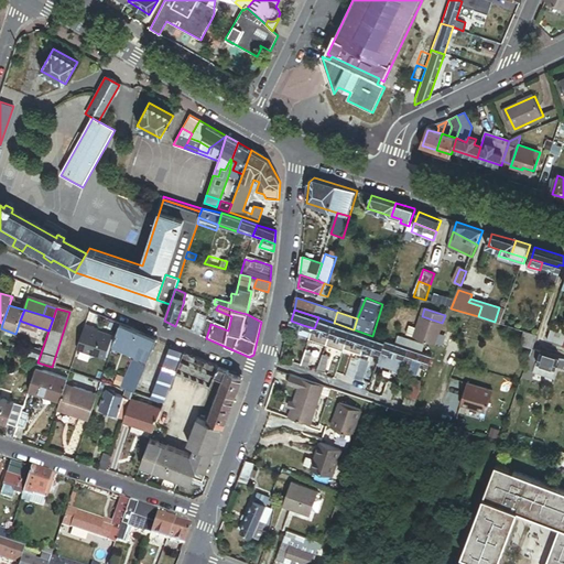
[(204,322),(206,317),(196,314),(191,332),(199,336),(204,322)]
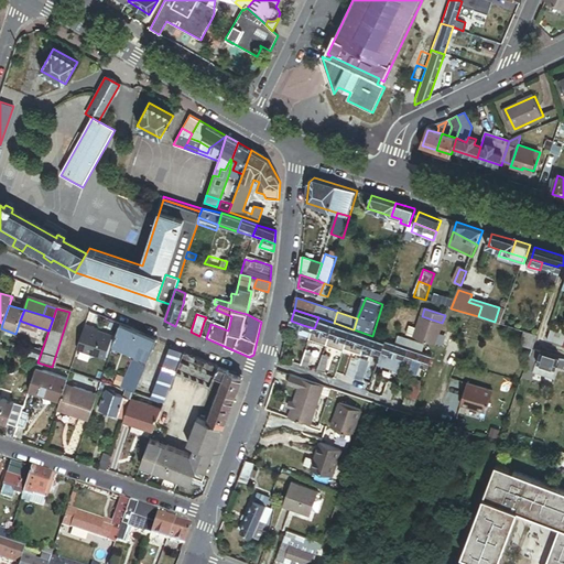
[(422,316),(418,329),(414,338),(435,345),(442,323),(422,316)]
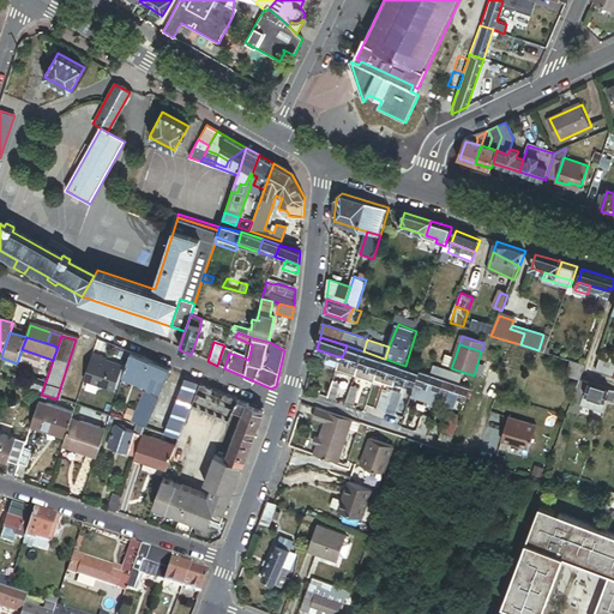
[(363,351),(347,345),(342,357),(361,365),(365,351),(363,351)]
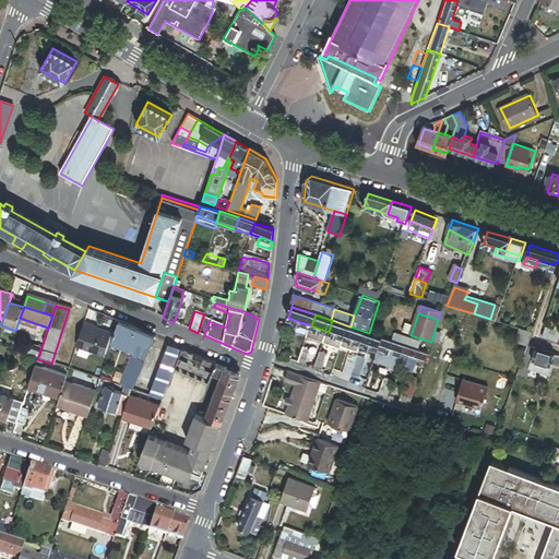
[(20,318),(18,324),(36,331),(38,324),(20,318)]
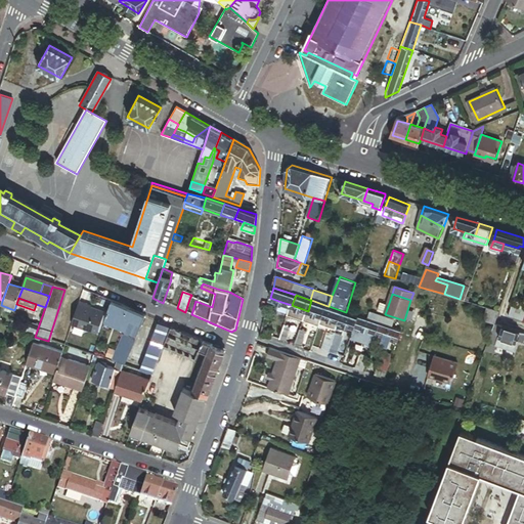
[(195,301),(189,299),(185,312),(191,314),(195,301)]
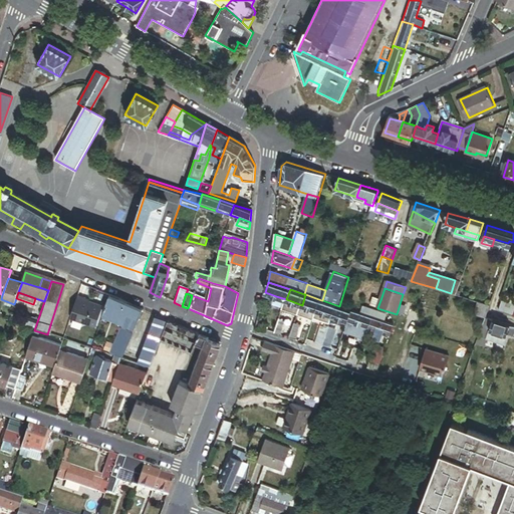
[(321,300),(305,294),(302,305),(317,310),(321,300)]
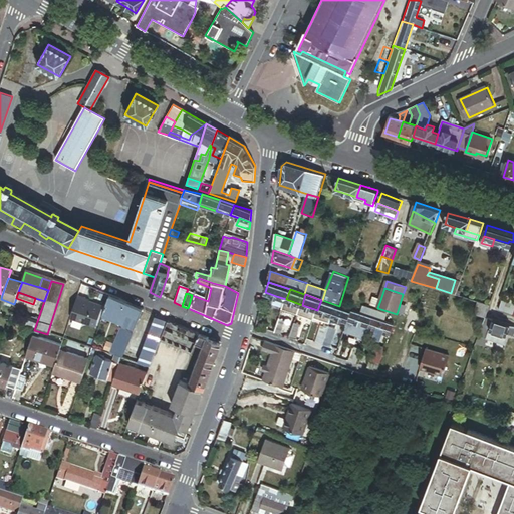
[(286,299),(276,296),(274,304),(283,307),(284,305),(286,299)]
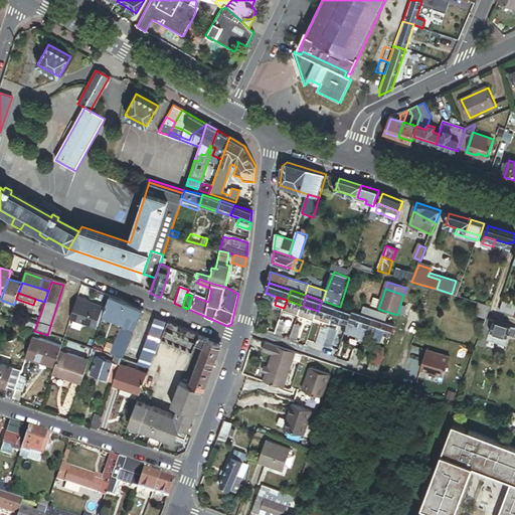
[(109,298),(103,318),(108,320),(136,330),(143,312),(109,298)]
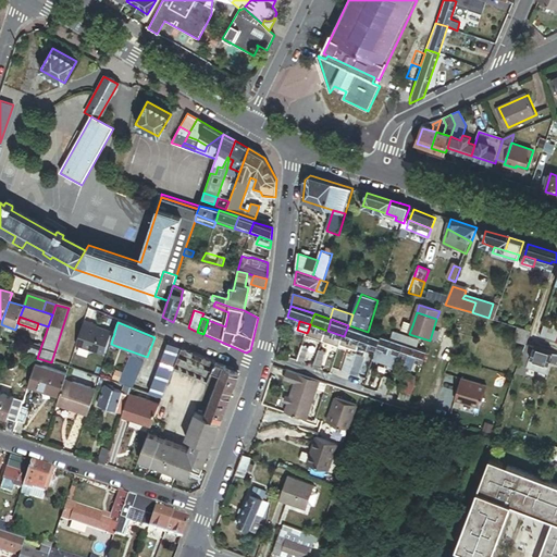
[(409,334),(412,325),(405,322),(401,331),(409,334)]
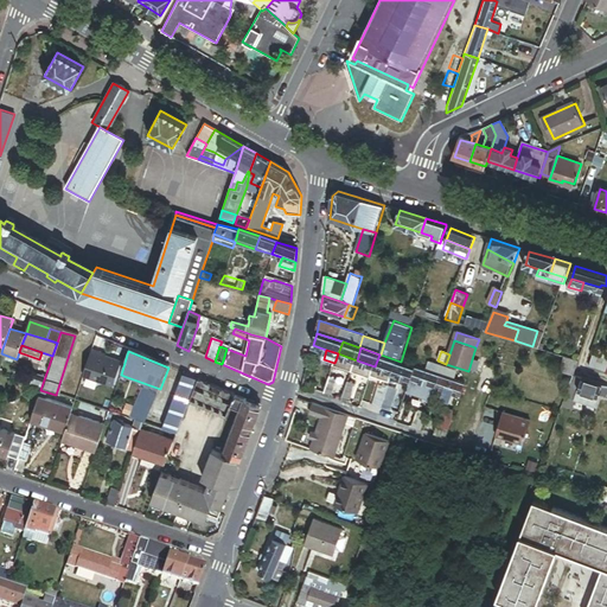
[(113,388),(120,365),(98,358),(100,355),(90,352),(82,378),(113,388)]
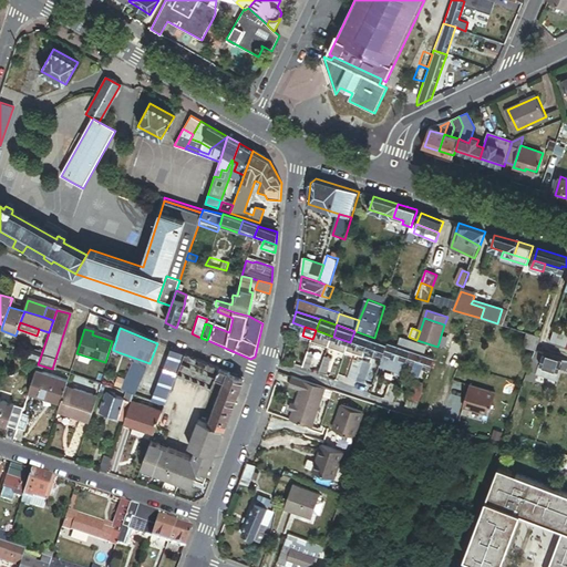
[(333,337),(316,330),(313,337),(330,342),(333,337)]
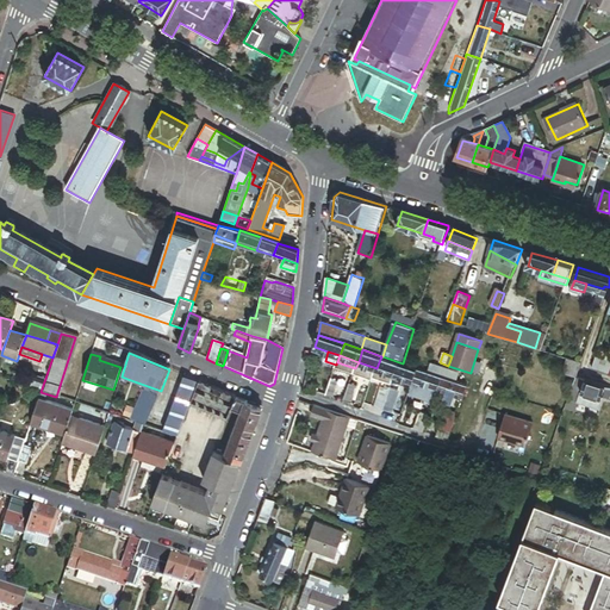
[(399,362),(383,356),(381,356),(377,368),(396,374),(399,362)]
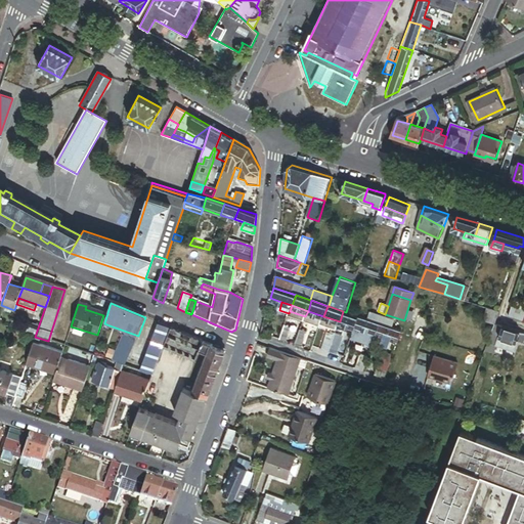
[(523,310),(513,307),(510,316),(523,321),(523,320),(523,310)]
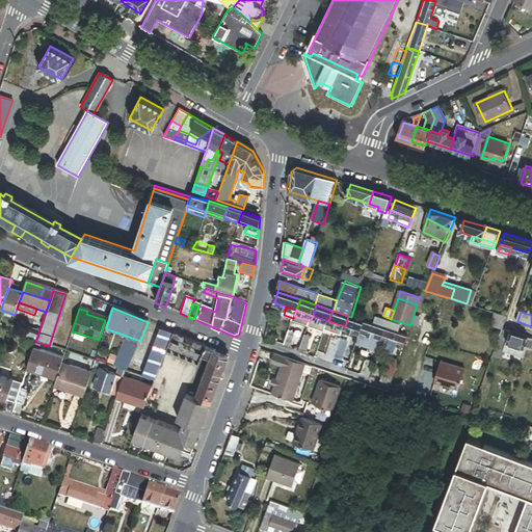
[(495,313),(490,326),(503,329),(507,316),(495,313)]
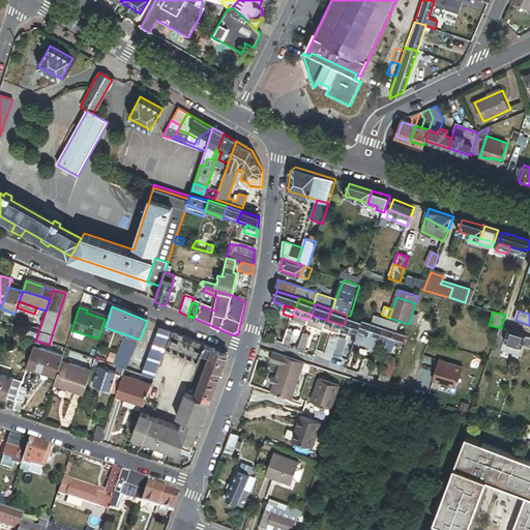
[(307,324),(308,320),(293,315),(292,317),(292,318),(298,320),(297,324),(300,325),(302,322),(307,324)]
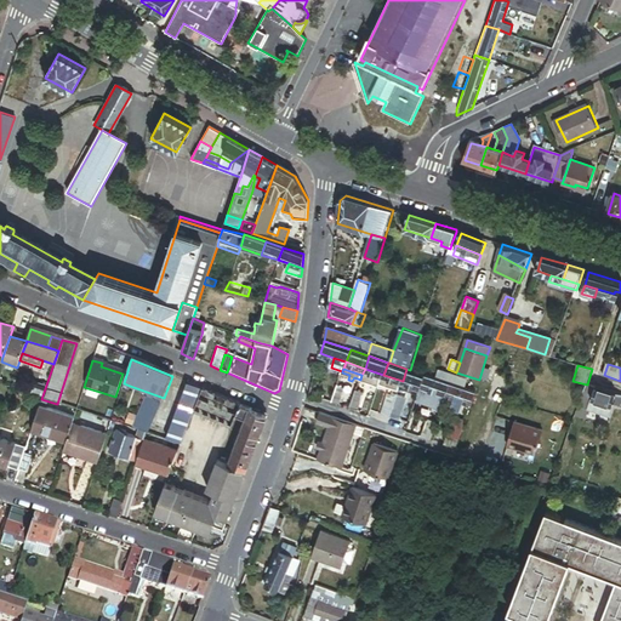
[(380,383),(383,375),(365,369),(362,375),(360,380),(380,386),(380,383)]
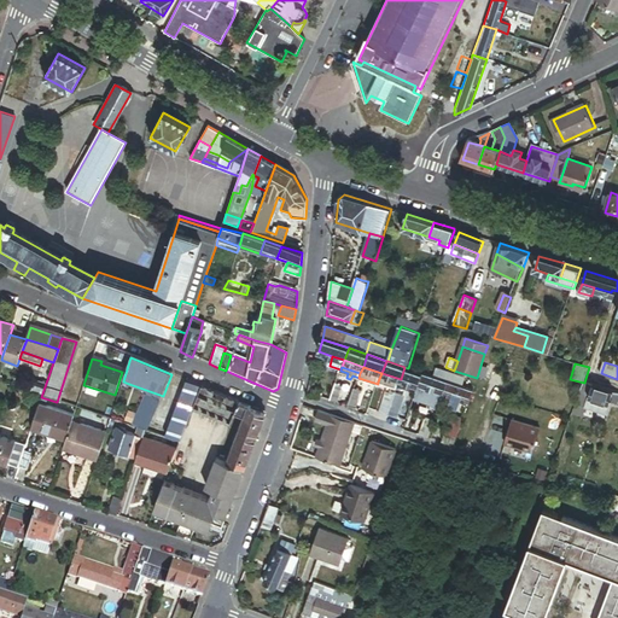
[(424,373),(408,368),(404,367),(401,379),(419,386),(424,373)]
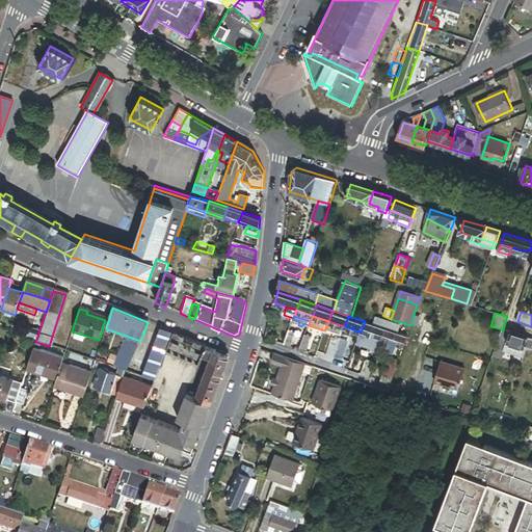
[(374,317),(371,323),(387,328),(398,333),(400,325),(374,317)]
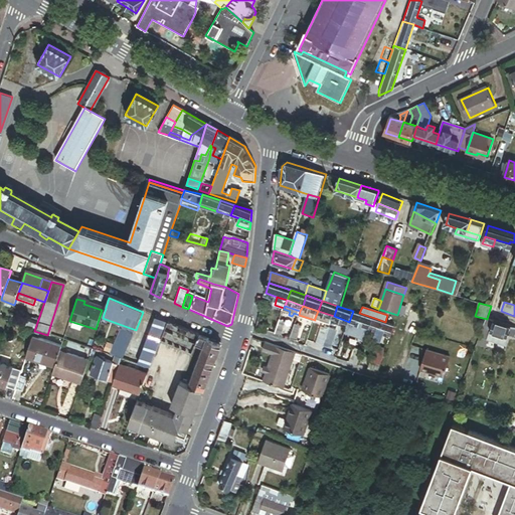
[(332,320),(334,316),(318,311),(315,318),(331,324),(332,320)]
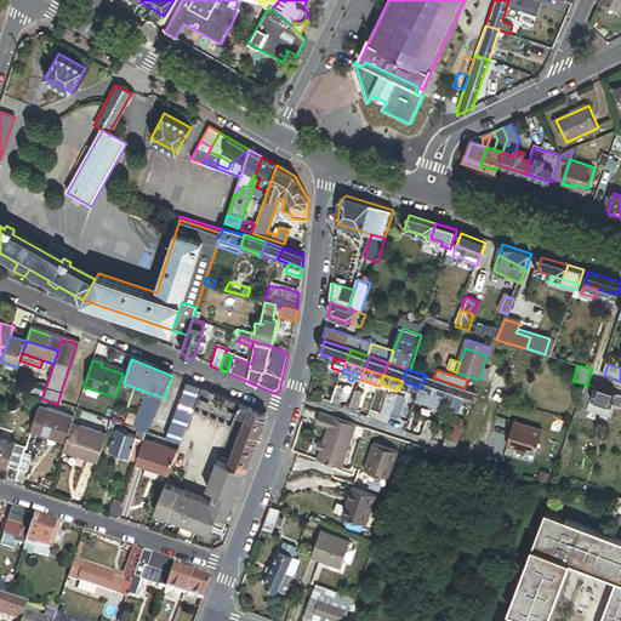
[(433,377),(426,375),(421,388),(426,389),(446,397),(451,383),(433,377)]
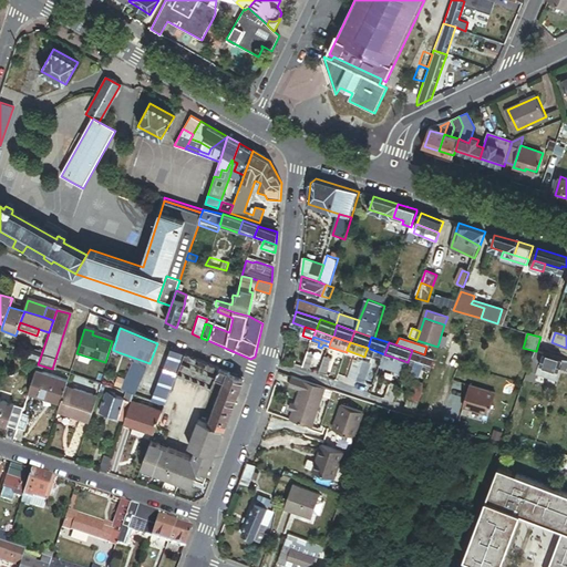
[(384,354),(368,348),(366,352),(383,359),(384,354)]
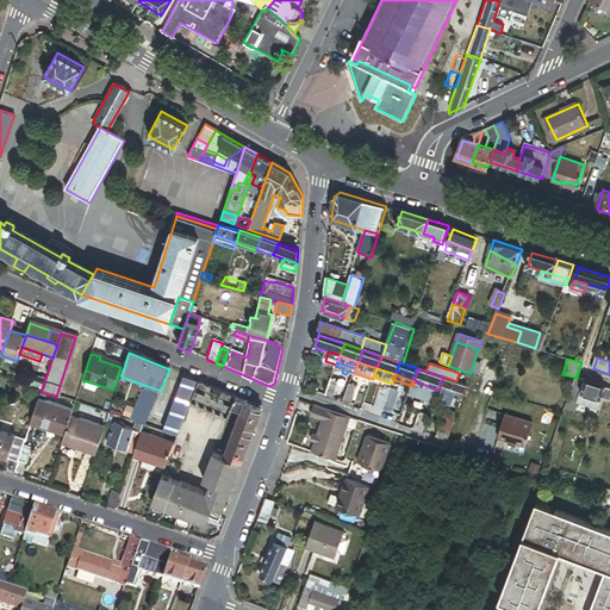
[(44,380),(35,377),(31,388),(41,392),(44,380)]
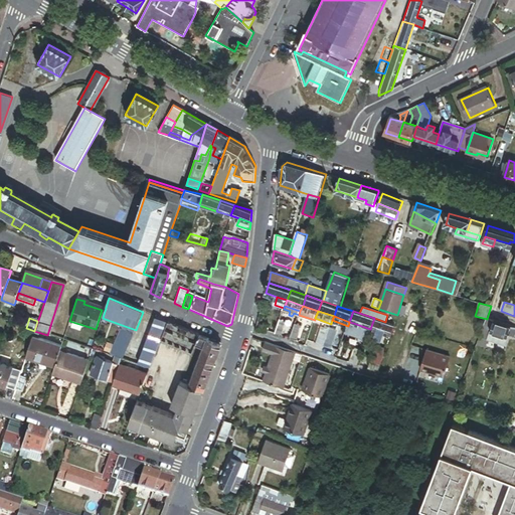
[(385,322),(374,318),(370,329),(392,336),(396,325),(385,322)]
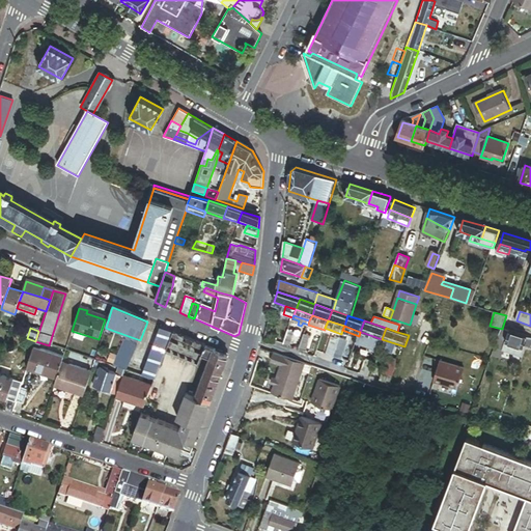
[(164,353),(171,333),(159,329),(143,371),(156,375),(164,353)]
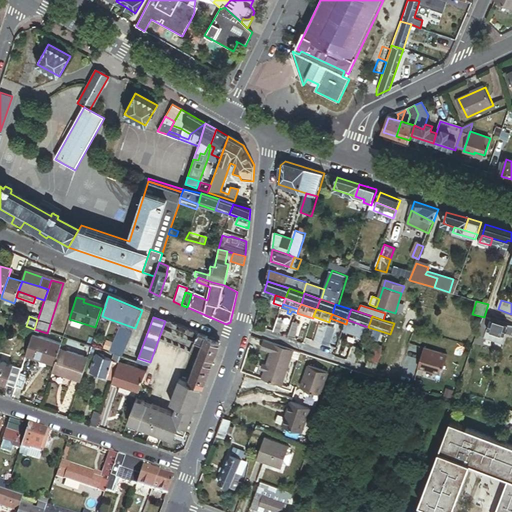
[(491,320),(484,317),(474,345),(483,348),(485,339),(488,330),(491,320)]
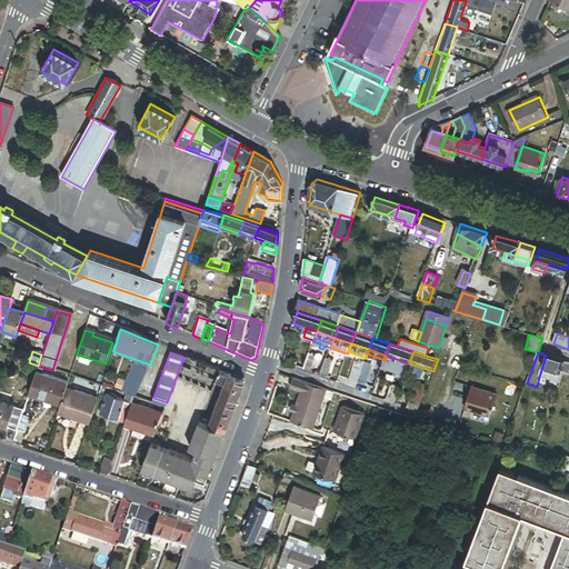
[(316,356),(309,353),(305,367),(305,368),(311,370),(316,356)]
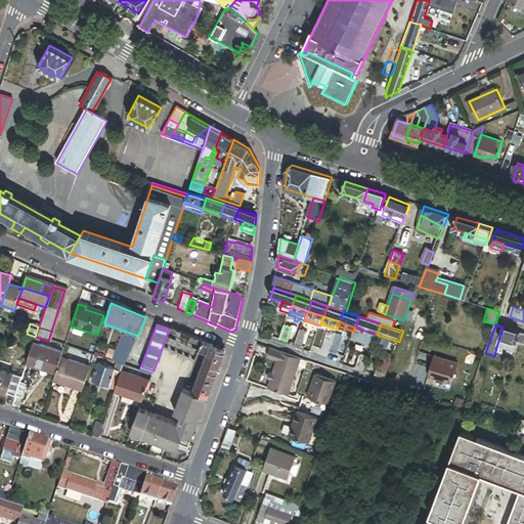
[(202,341),(170,328),(169,329),(162,348),(194,362),(198,352),(202,341)]
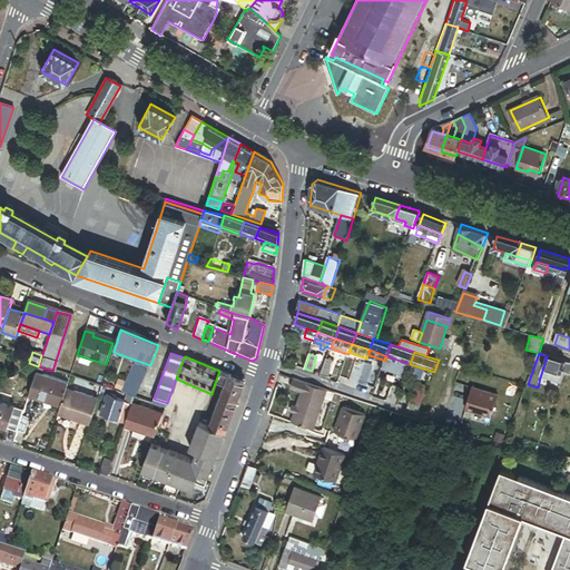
[(567,362),(547,356),(543,367),(562,373),(563,372),(567,362)]
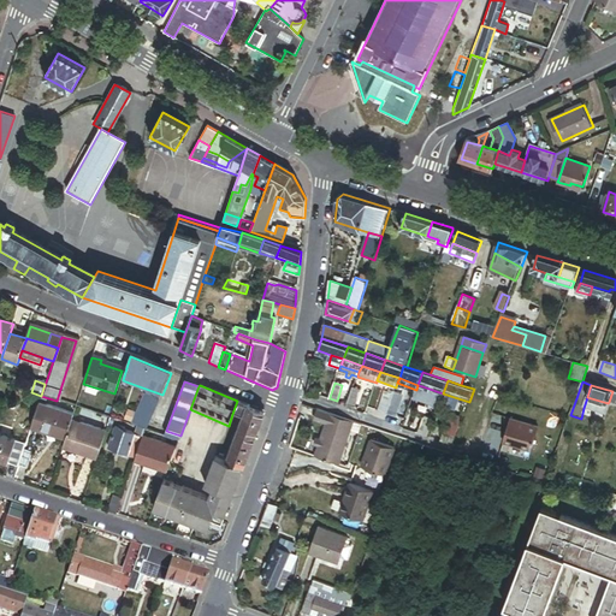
[(362,390),(355,386),(349,404),(357,407),(362,390)]
